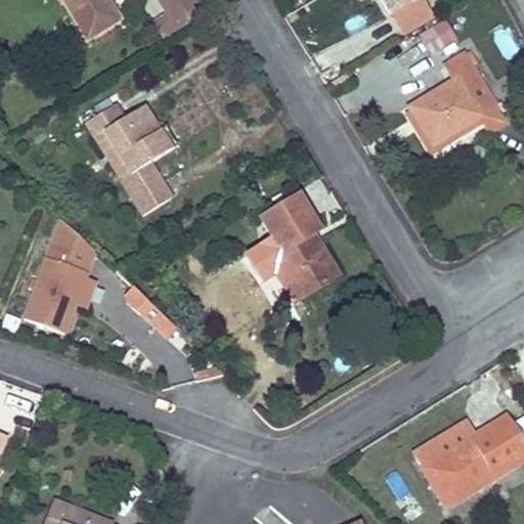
[(63,0),(88,40),(119,20),(105,0),(63,0)]
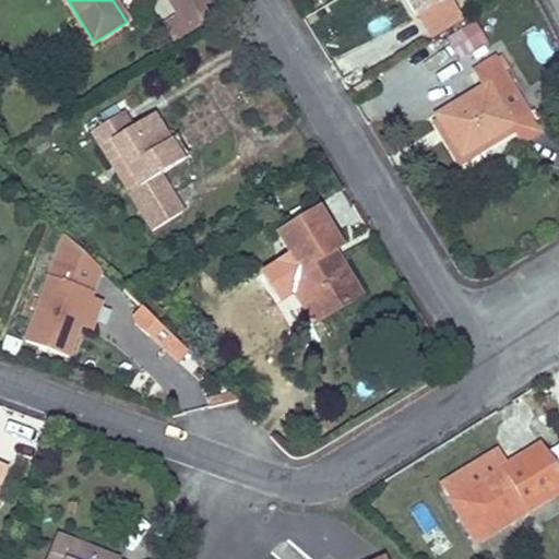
[(190,33),(217,15),(207,0),(169,0),(169,1),(179,16),(190,33)]
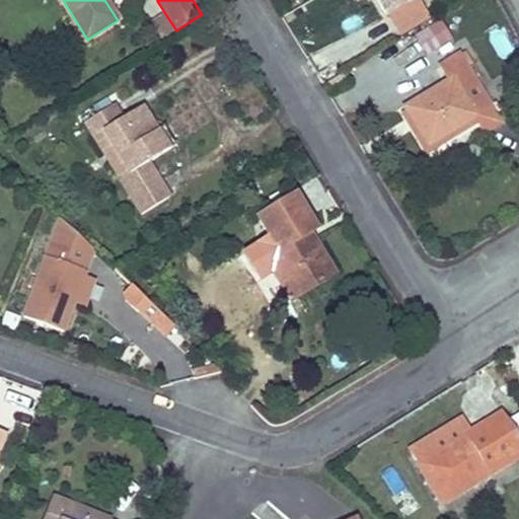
[(374,0),(395,43),(432,25),(419,0),(374,0)]
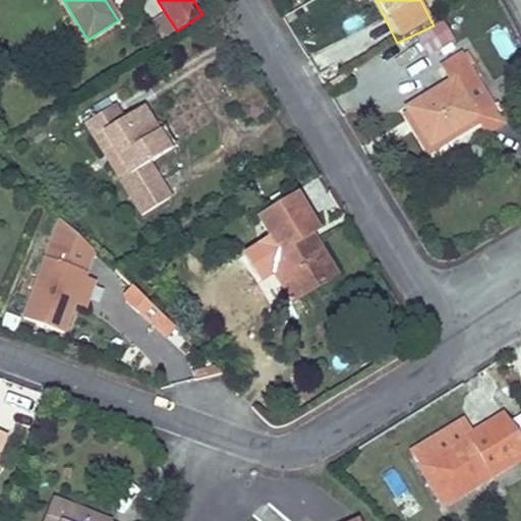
[(177,31),(167,15),(154,23),(164,39),(177,31)]
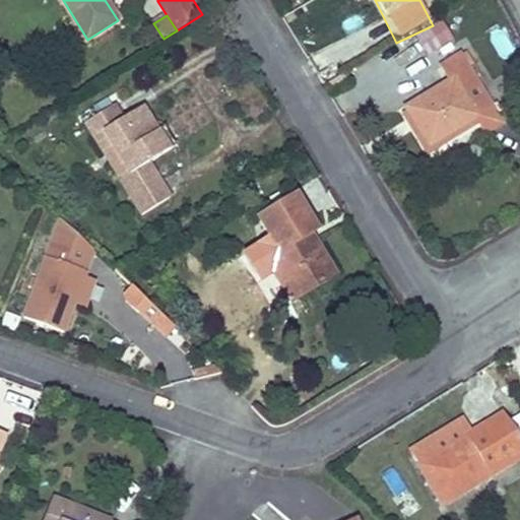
[(441,21),(413,38),(427,58),(454,42),(441,21)]
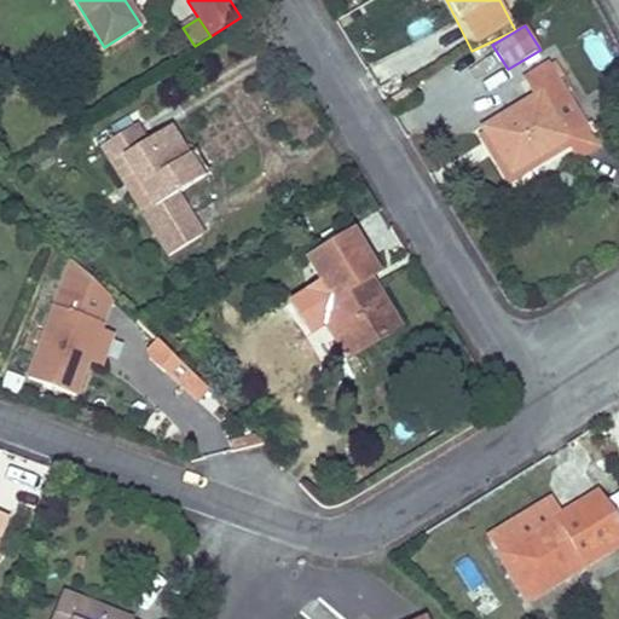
[(600,74),(618,59),(618,58),(597,28),(578,42),(600,74)]
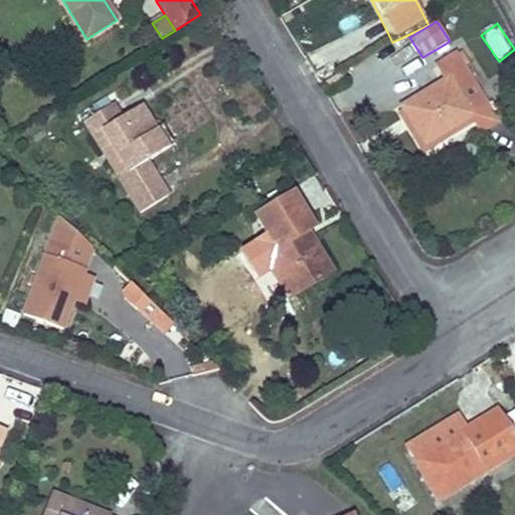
[(473,116),(489,106),(465,65),(469,63),(462,51),(439,66),(447,80),(402,108),(425,144),(473,116)]
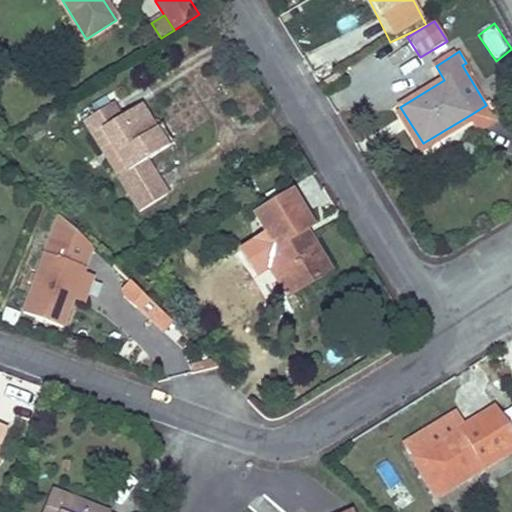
[(167,149),(155,130),(140,105),(121,117),(112,104),(83,121),(93,137),(102,131),(127,171),(118,177),(140,212),(168,195),(147,161),(167,149)]
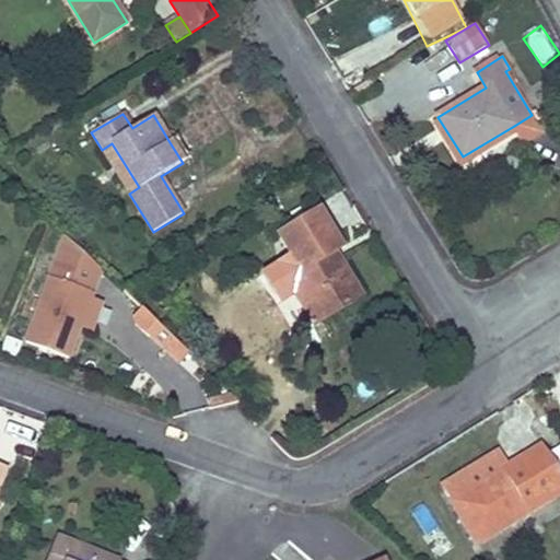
[(532,115),(514,126),(516,132),(524,144),(543,133),(532,115)]
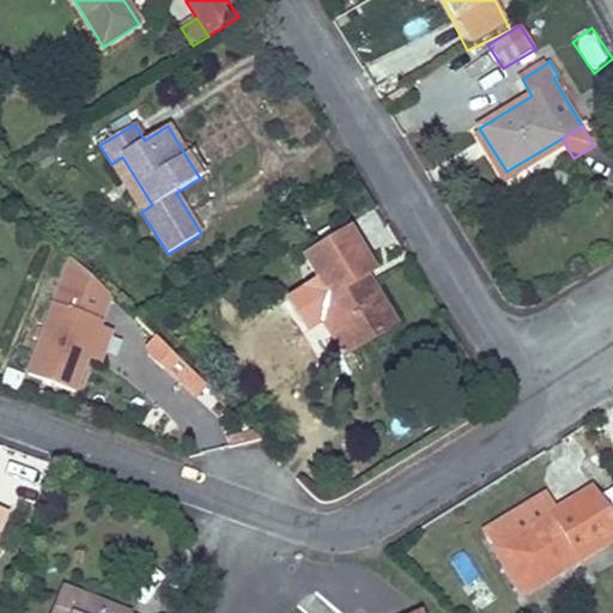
[(510,180),(565,145),(563,138),(507,171),(510,180)]
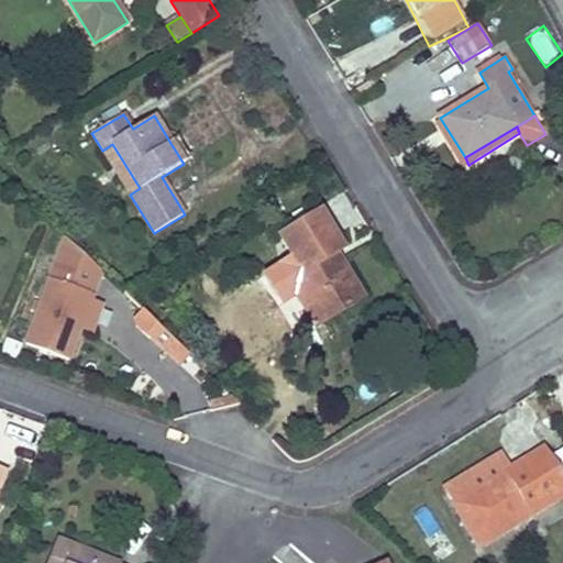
[(190,159),(178,138),(170,143),(184,164),(190,159)]
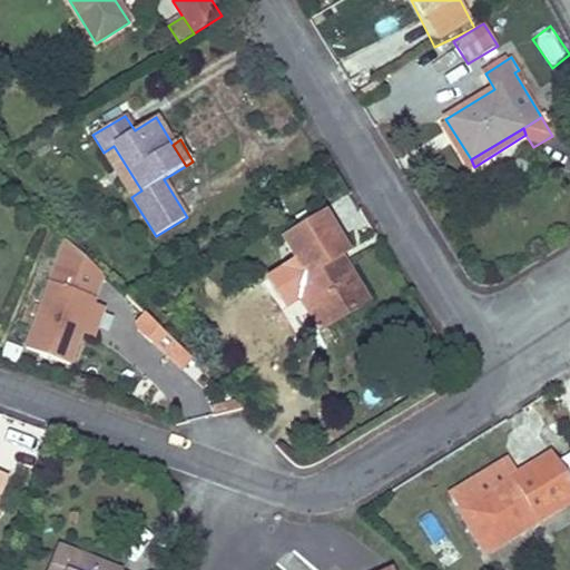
[(141,190),(114,146),(104,153),(131,197),(141,190)]
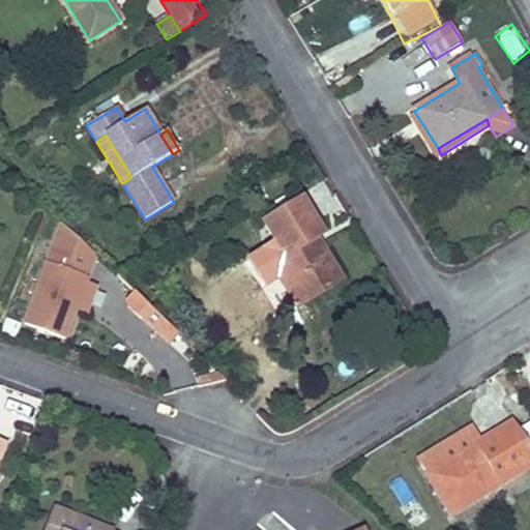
[(318,249),(313,240),(315,239),(322,235),(301,200),(263,224),(277,247),(272,252),(286,271),(305,303),(341,283),(321,248),(318,249)]
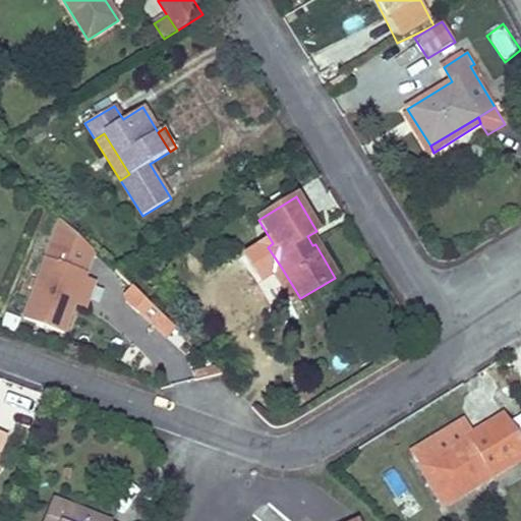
[(77,309),(87,312),(98,282),(89,279),(100,244),(53,228),(21,322),(68,337),(77,309)]
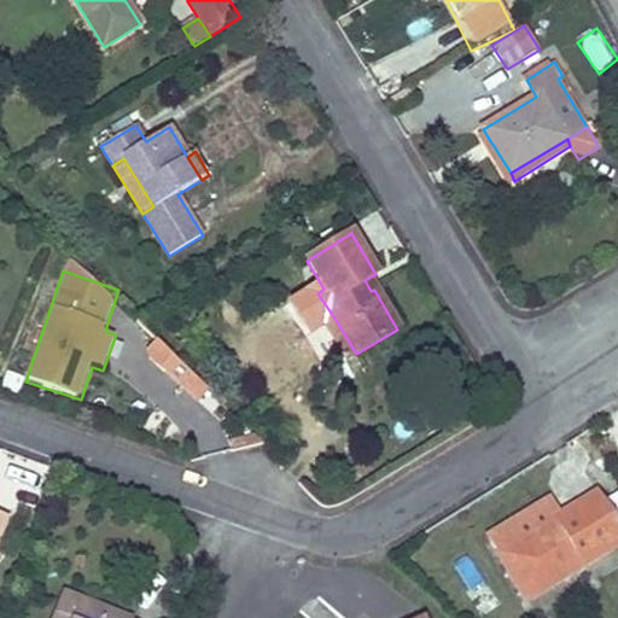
[(356,354),(333,316),(324,322),(345,360),(356,354)]
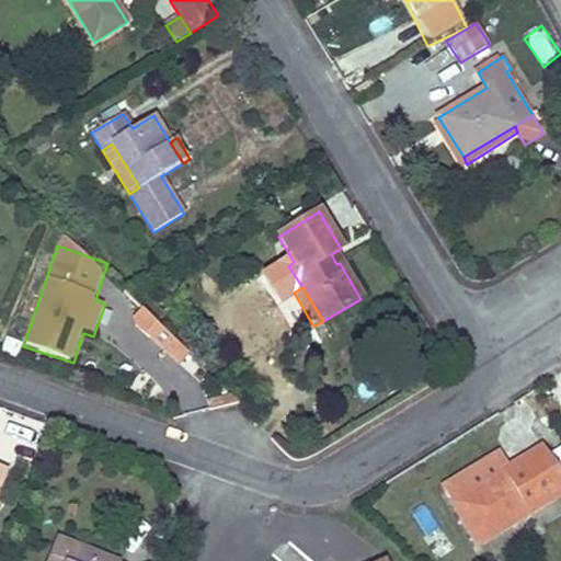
[(149,339),(160,323),(139,309),(128,324),(149,339)]
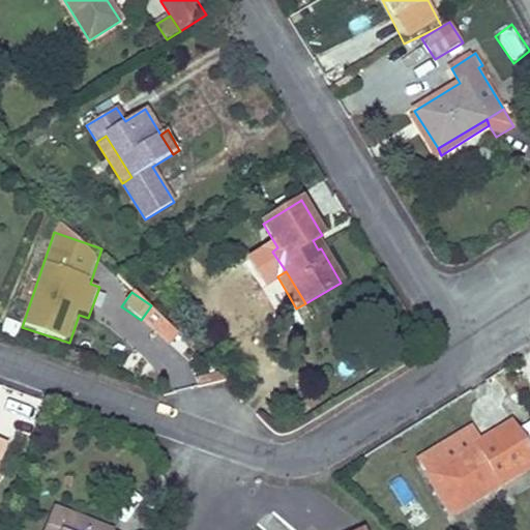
[(35,421),(40,406),(16,398),(10,413),(35,421)]
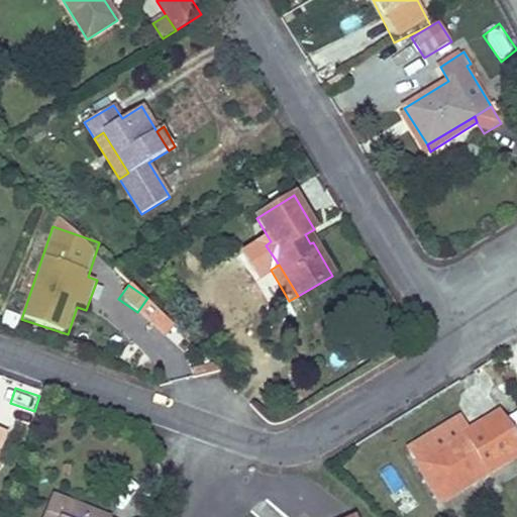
[(417,463),(470,431),(461,417),(408,449),(417,463)]
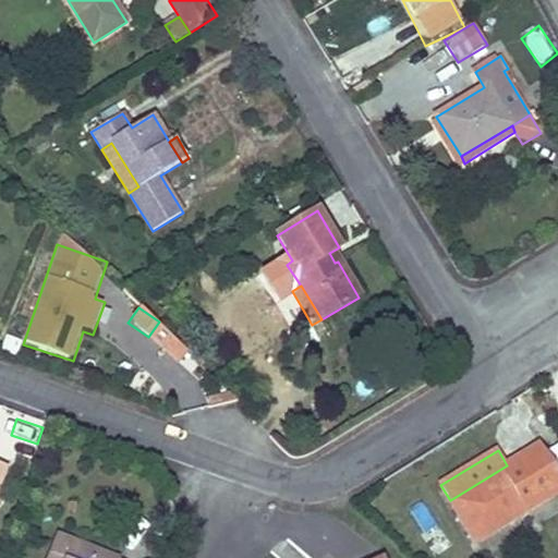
[(475,542),(546,499),(521,457),(507,465),(450,500),(475,542)]
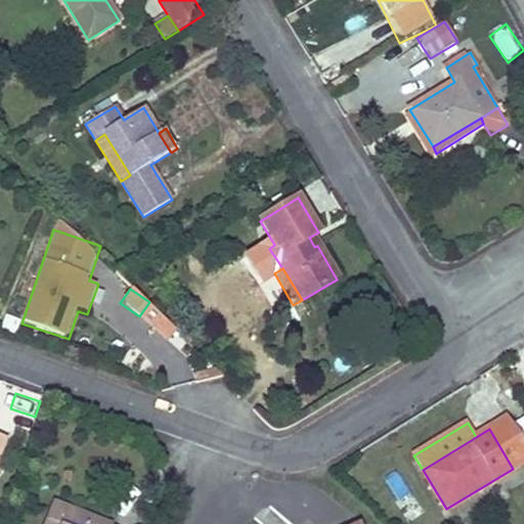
[(89,523),(67,515),(69,510),(52,504),(44,523),(89,523)]
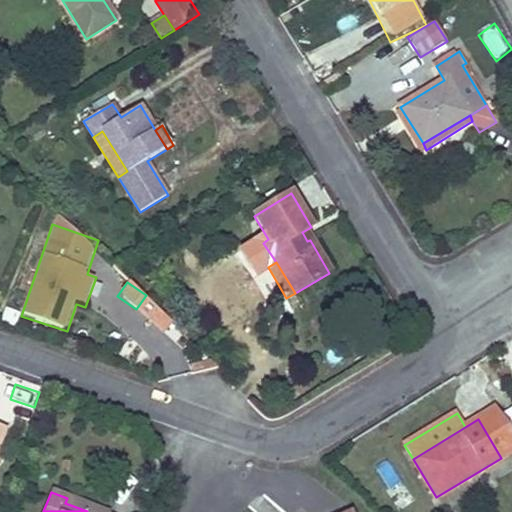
[(101,511),(67,498),(65,503),(87,511),(101,511)]
